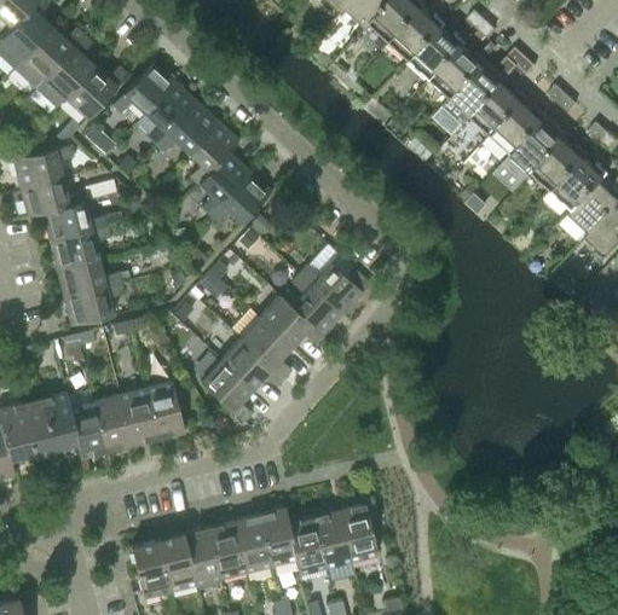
[(0,0),(0,18),(11,29),(11,30),(39,0),(0,0)]
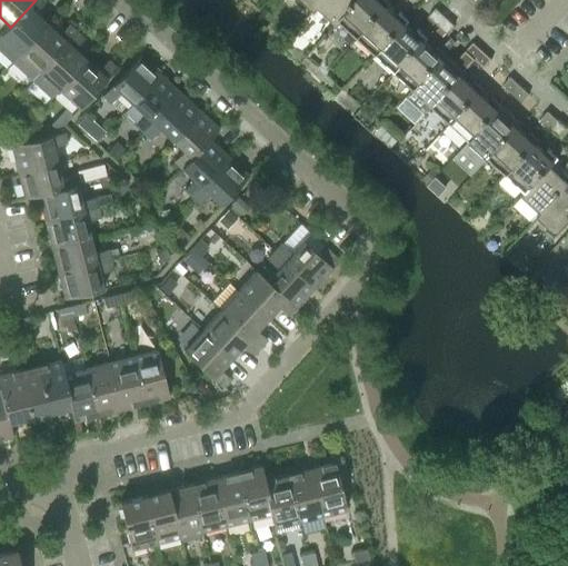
[(0,53),(12,65),(48,27),(36,16),(46,6),(39,0),(36,0),(10,28),(10,27),(0,37),(0,53)]
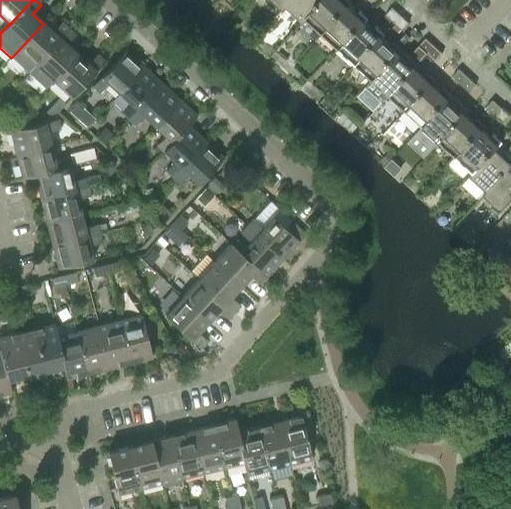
[(269,0),(284,13),(287,9),(286,8),(293,0),(269,0)]
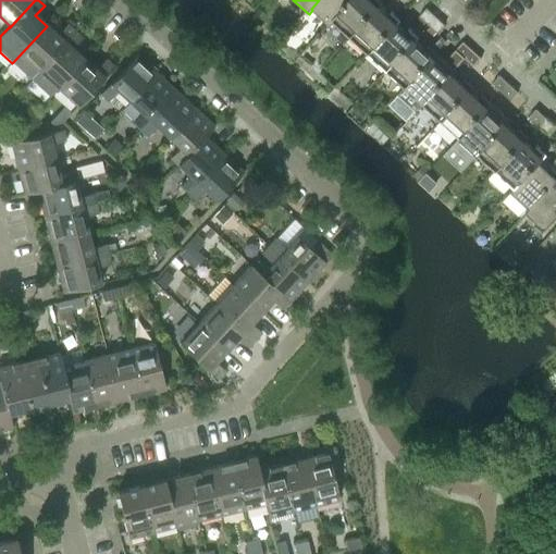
[(319,0),(311,9),(312,10),(331,27),(334,23),(333,22),(353,0),(319,0)]
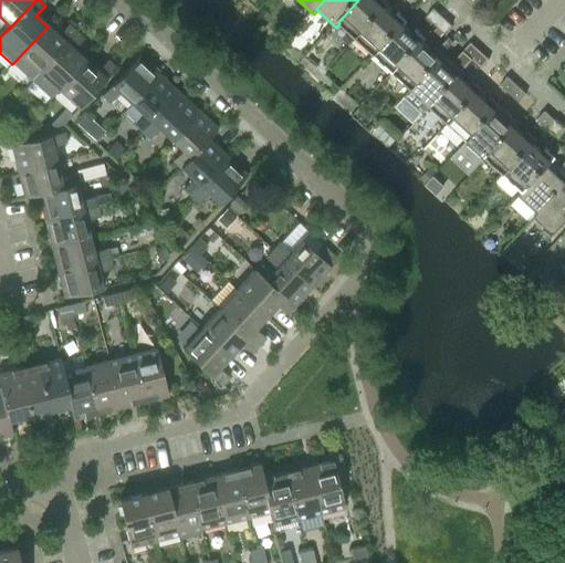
[(376,0),(376,1),(374,0),(358,0),(338,22),(339,23),(357,40),(385,9),(386,10),(389,7),(382,0),(376,0)]
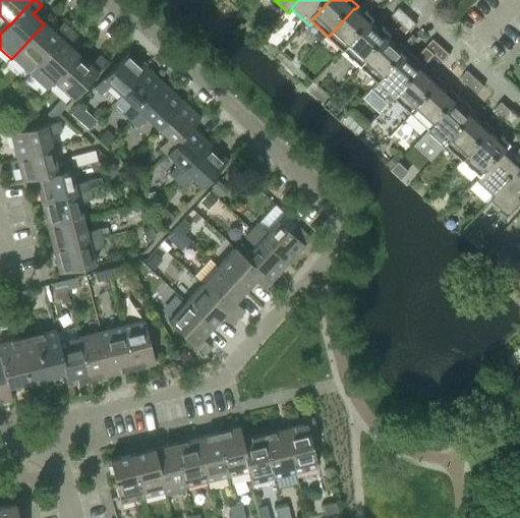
[(444,3),(440,0),(429,0),(427,3),(437,10),(444,3)]
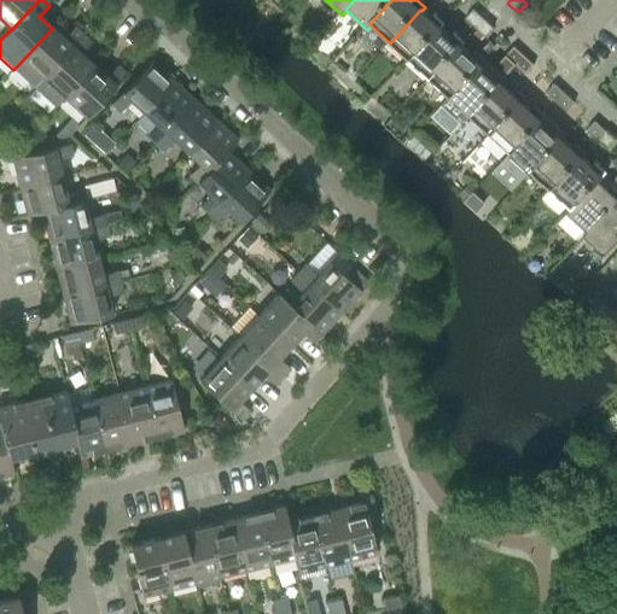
[(431,19),(421,11),(420,10),(390,44),(411,62),(441,29),(442,30),(446,25),(435,16),(431,19)]
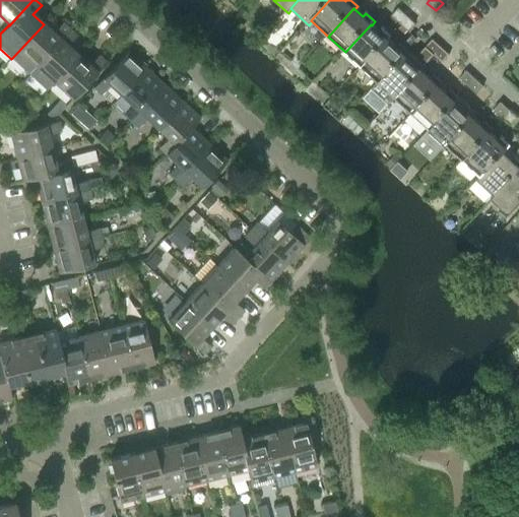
[(399,10),(392,17),(401,26),(408,19),(399,10)]
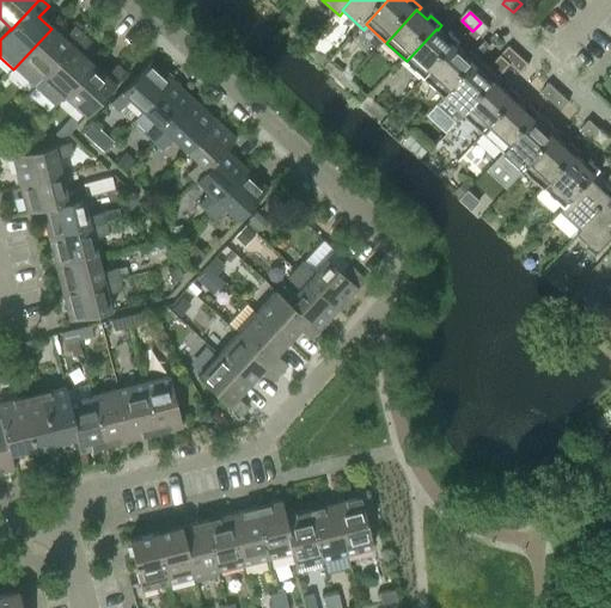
[(489,30),(481,23),(472,31),(482,40),(489,30)]
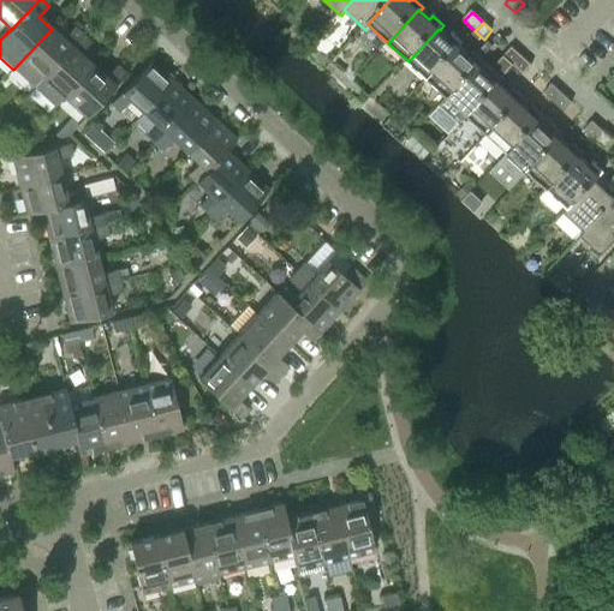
[(35,90),(83,37),(75,29),(65,41),(52,29),(13,70),(35,90)]
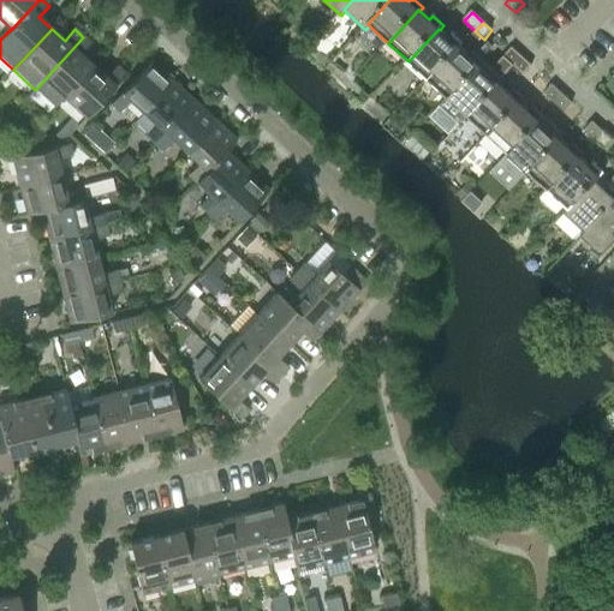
[(439,29),(409,61),(428,79),(458,47),(460,48),(464,45),(453,34),(448,39),(440,30),(439,29)]
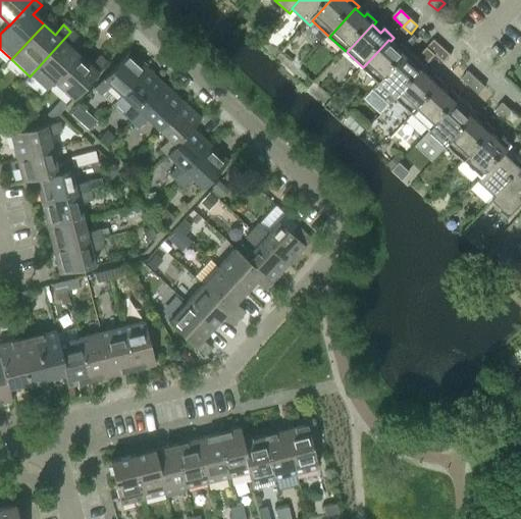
[(55,85),(80,57),(68,47),(77,38),(70,32),(30,76),(47,93),(55,85)]
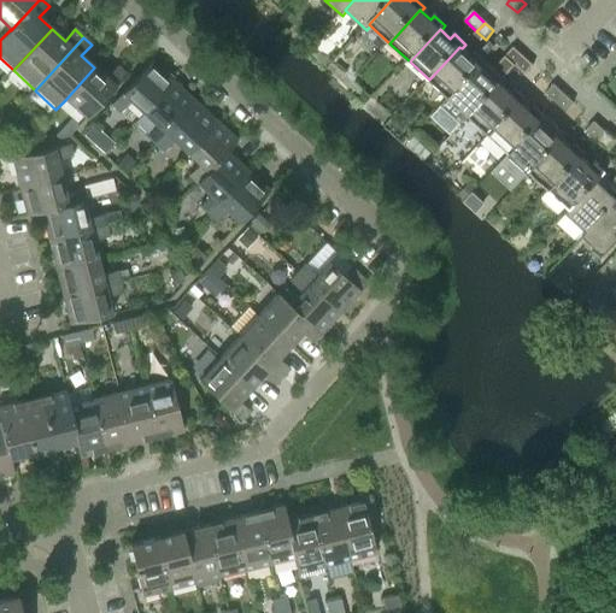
[(470,57),(462,48),(459,47),(429,80),(450,99),(480,66),(481,68),(485,63),(474,53),(470,57)]
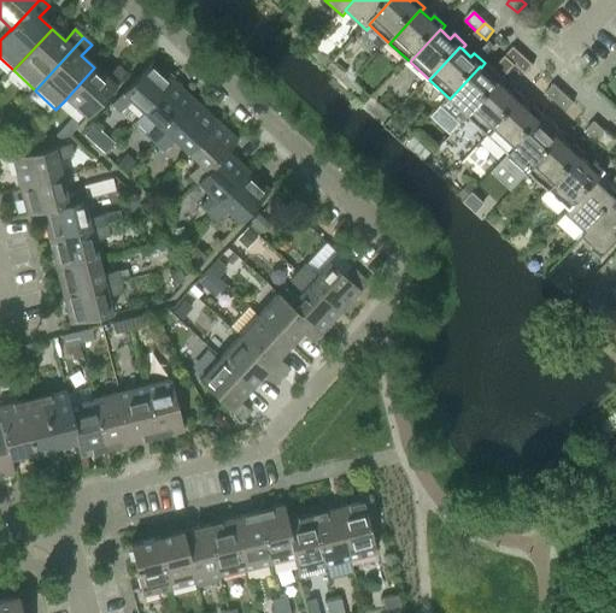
[(514,49),(506,58),(517,69),(526,60),(514,49)]
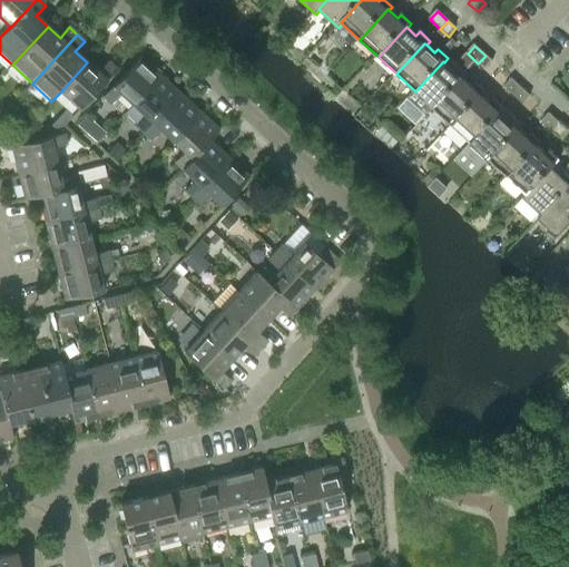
[(493,62),(486,56),(478,64),(486,71),(493,62)]
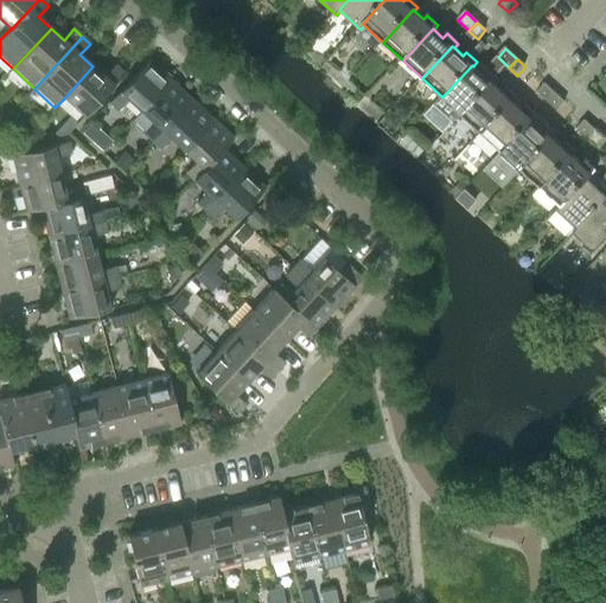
[(129,101),(141,113),(171,82),(150,63),(110,104),(119,113),(129,101)]
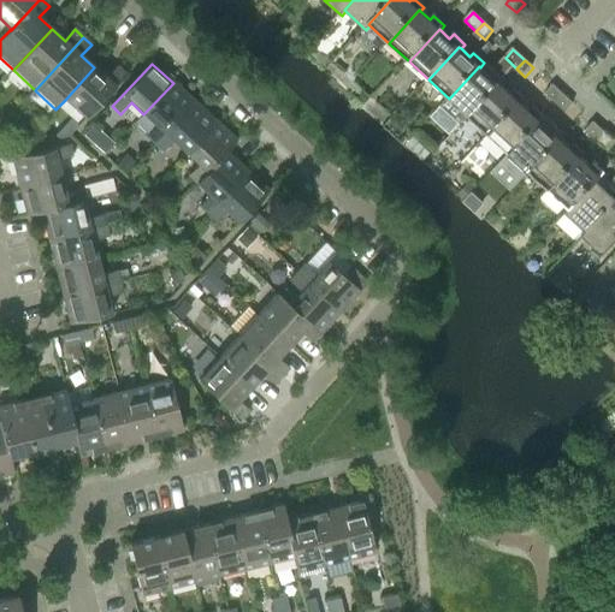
[(490,76),(480,67),(479,66),(449,99),(469,117),(500,84),(501,85),(504,82),(494,71),(490,76)]
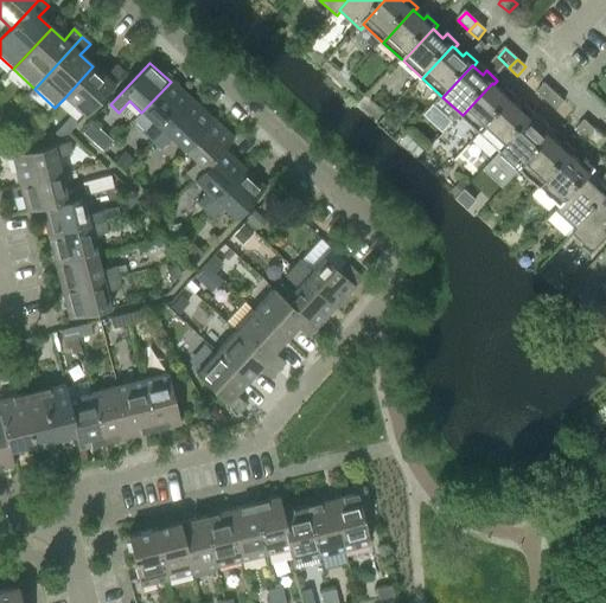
[(85,117),(125,75),(115,68),(106,78),(93,66),(64,98),(85,117)]
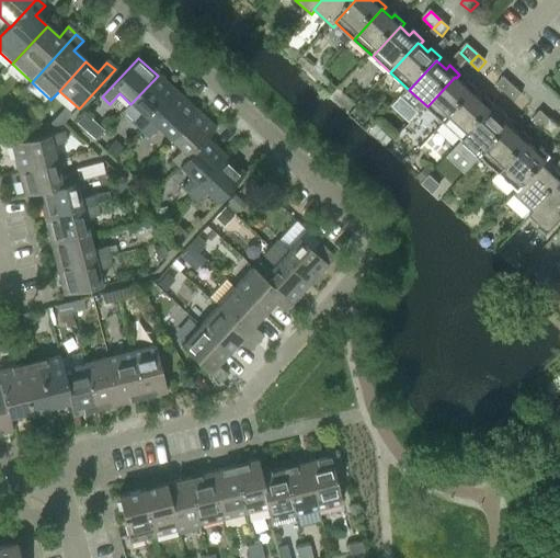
[(176,93),(158,76),(130,104),(143,115),(134,126),(140,133),(176,93)]
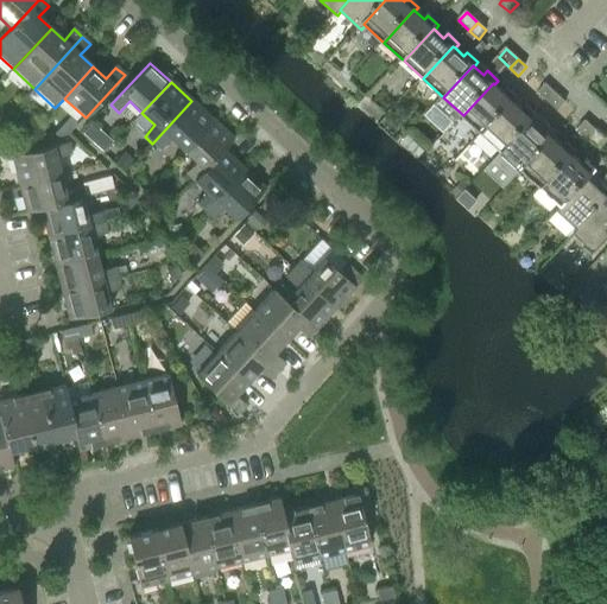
[(504,93),(494,84),(493,83),(463,115),(484,134),(513,101),(514,102),(518,99),(507,88),(504,93)]
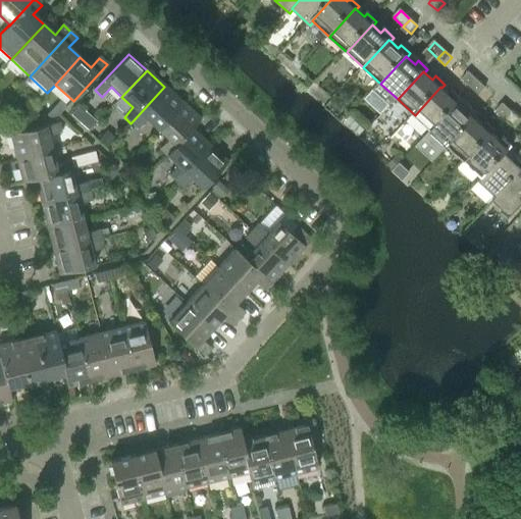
[(469,73),(462,81),(471,90),(478,82),(469,73)]
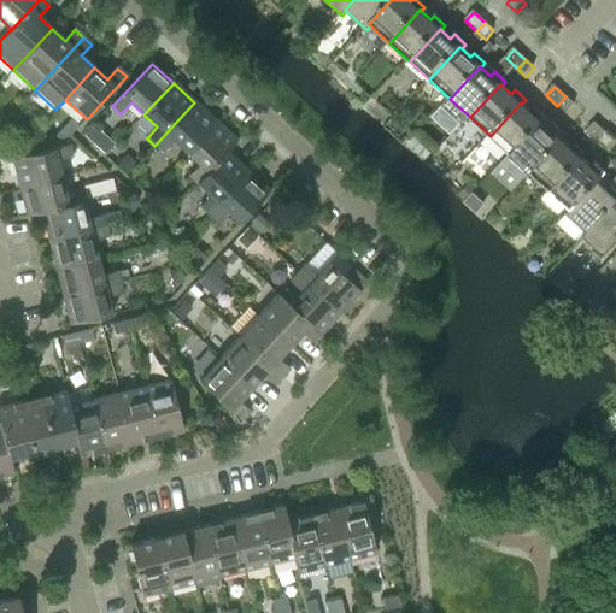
[(575,105),(565,96),(557,106),(567,115),(575,105)]
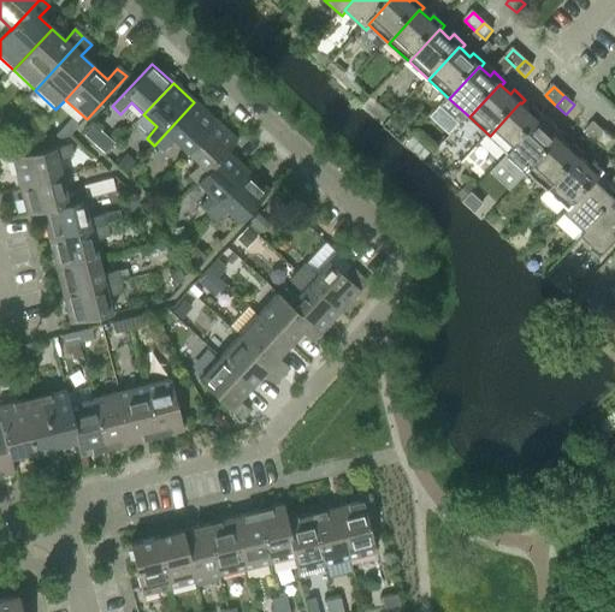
[(216,123),(194,102),(154,146),(163,153),(173,142),(187,154),(216,123)]
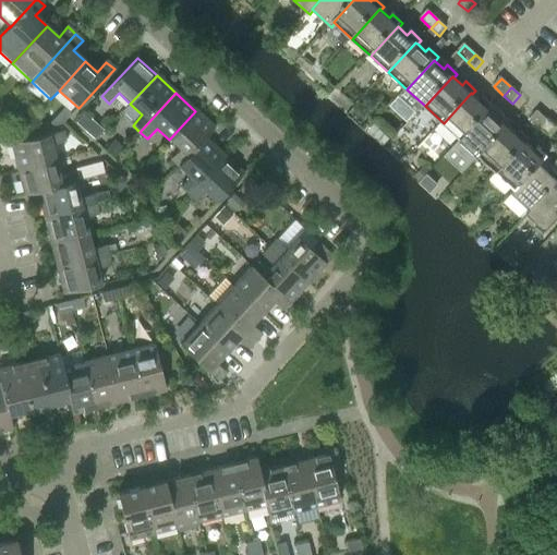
[(480,101),(472,94),(471,93),(444,123),(462,140),(489,110),(491,111),(494,107),(484,98),(480,101)]
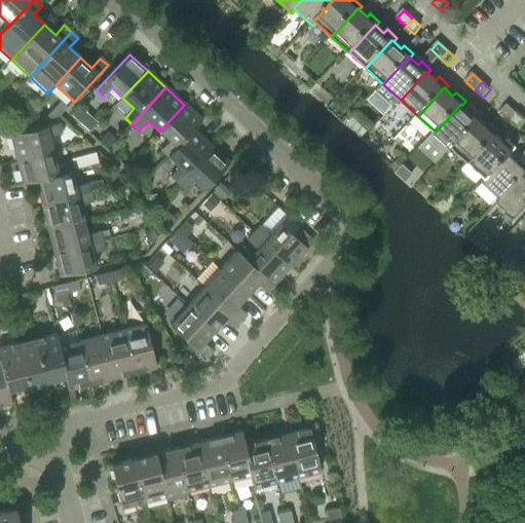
[(470,112),(462,105),(461,104),(436,132),(452,148),(478,119),(479,120),(483,117),(474,108),(470,112)]
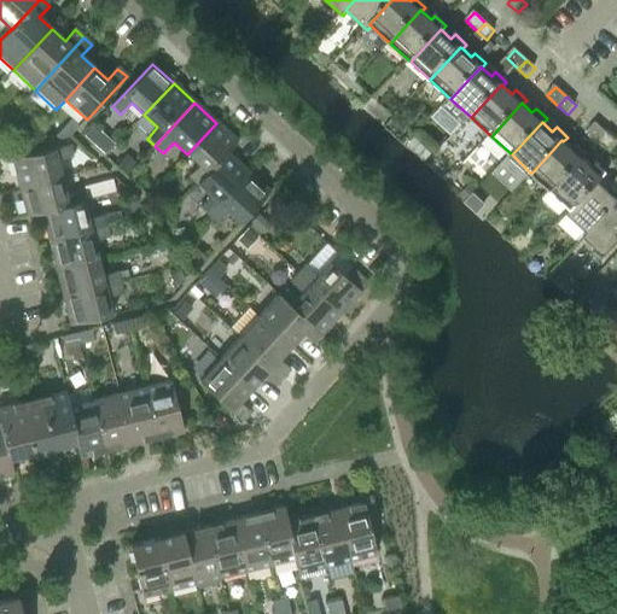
[(238,142),(216,123),(187,155),(201,167),(190,177),(198,186),(227,153),(227,155),(238,142)]
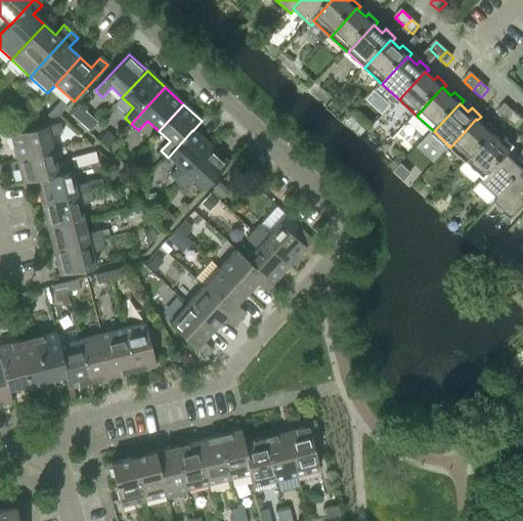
[(505,105),(498,113),(508,122),(515,114),(505,105)]
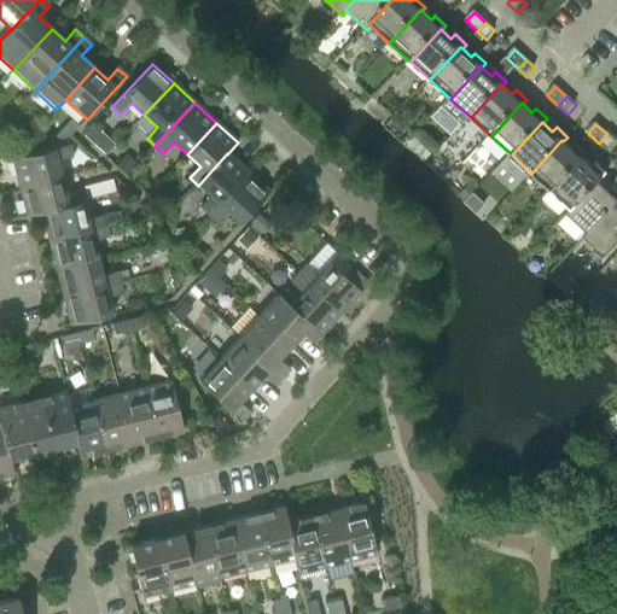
[(94,127),(85,138),(93,146),(103,135),(94,127)]
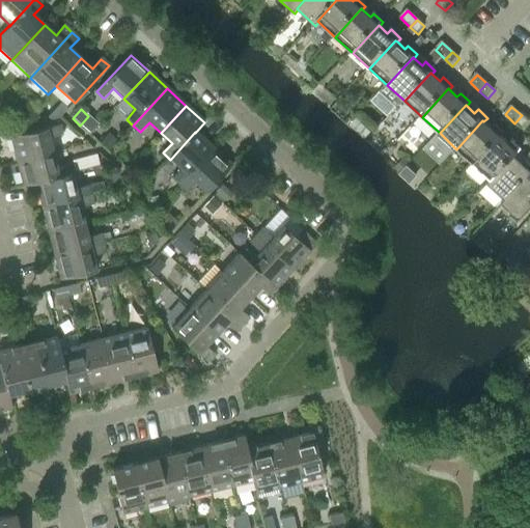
[(529,122),(522,115),(514,123),(522,130),(529,122)]
